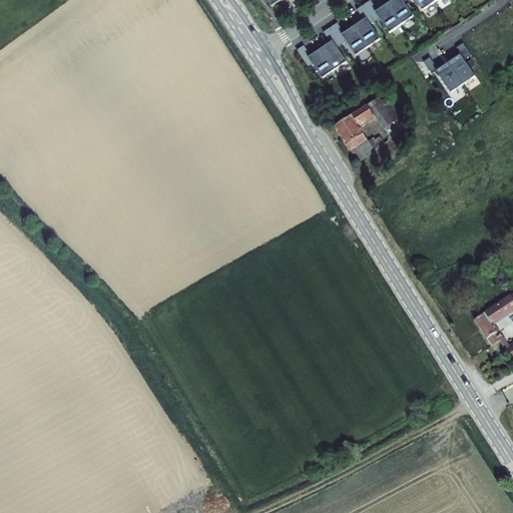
[(364,5),(375,22),(380,19),(375,12),(378,11),(371,0),(364,5)]
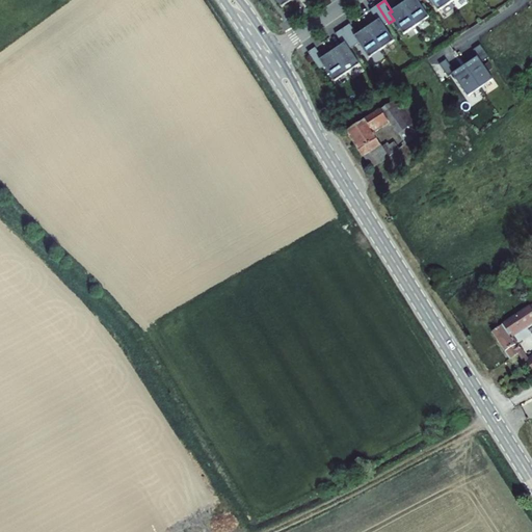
[(417,0),(407,0),(401,4),(417,26),(429,18),(417,0)]
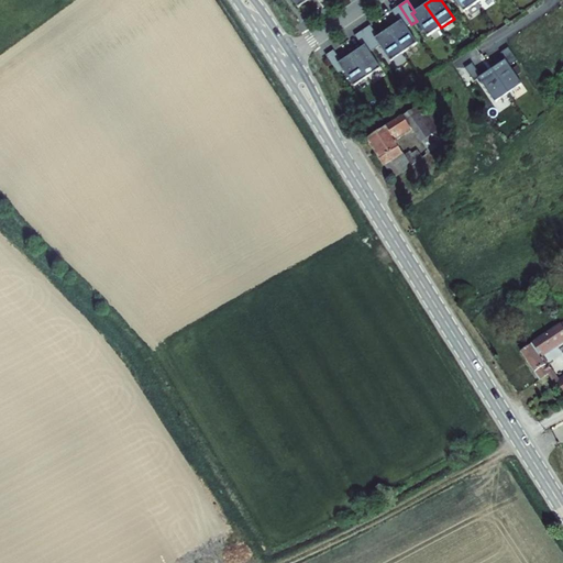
[(455,0),(464,12),(477,2),(475,0),(455,0)]
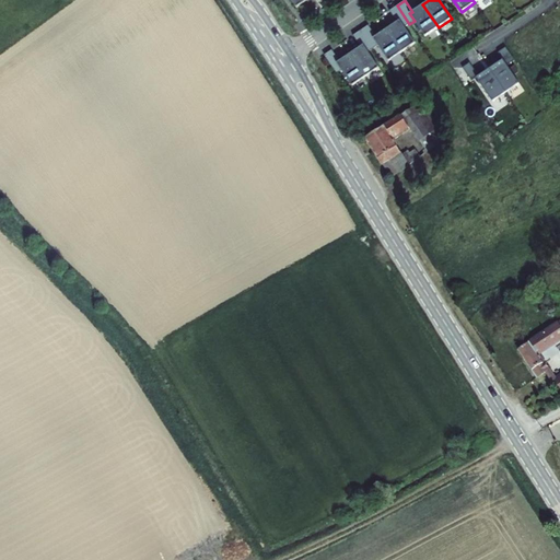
[(412,12),(409,13),(415,21),(424,36),(439,27),(422,4),(412,12)]
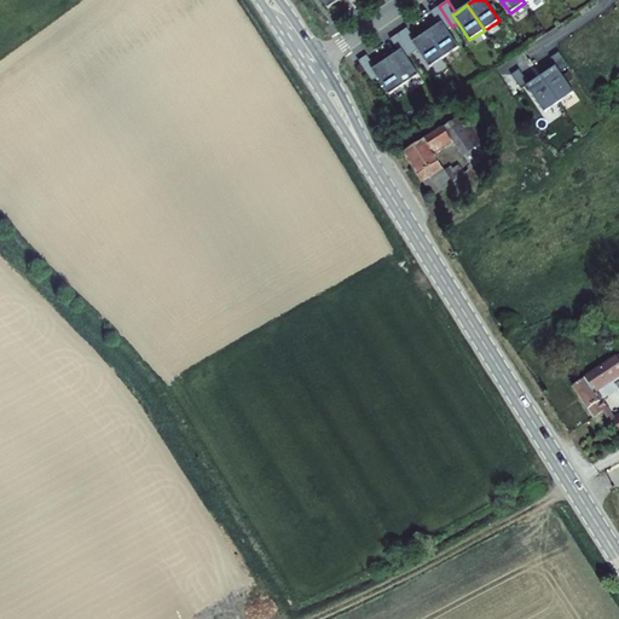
[(431,12),(439,24),(441,23),(447,30),(452,27),(439,6),(431,12)]
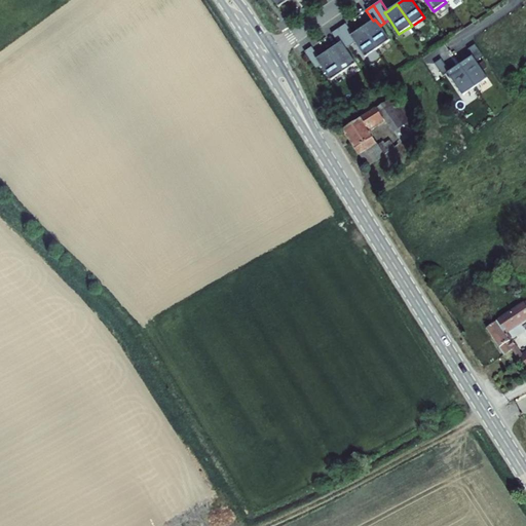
[(375,20),(363,28),(377,49),(390,40),(380,26),(375,20)]
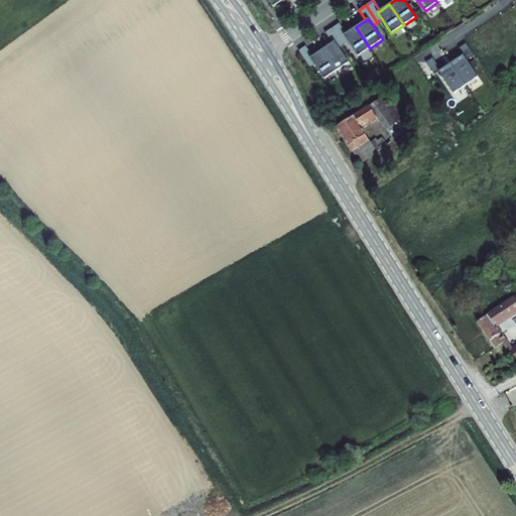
[(339,23),(332,28),(344,44),(348,42),(344,35),(346,33),(339,23)]
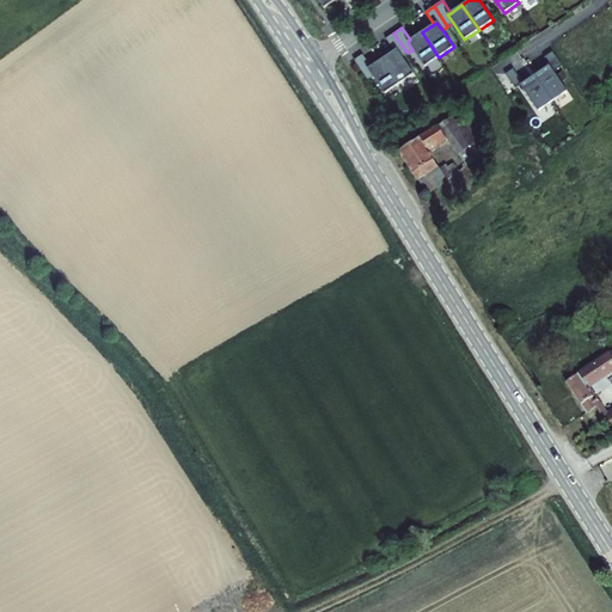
[(422,32),(408,42),(412,50),(424,67),(439,57),(422,32)]
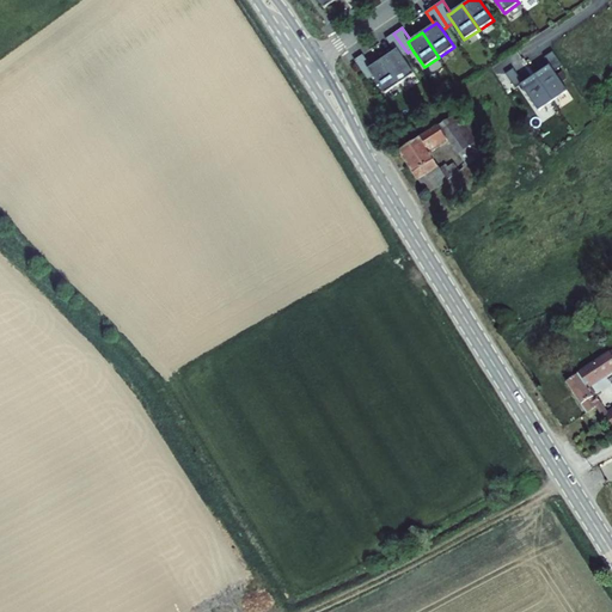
[(393,34),(386,38),(393,51),(397,49),(402,56),(408,53),(393,34)]
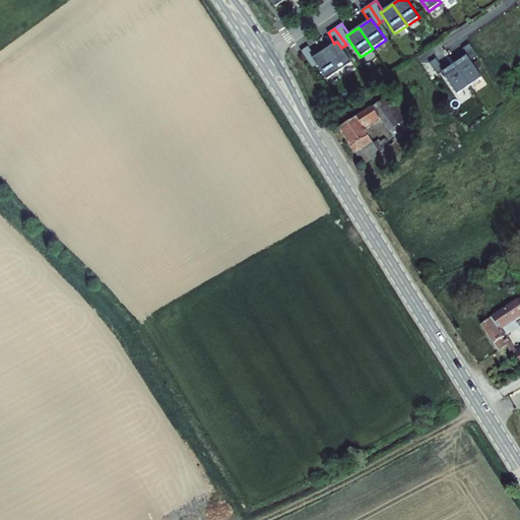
[(334,44),(325,50),(339,71),(351,63),(341,48),(337,42),(334,44)]
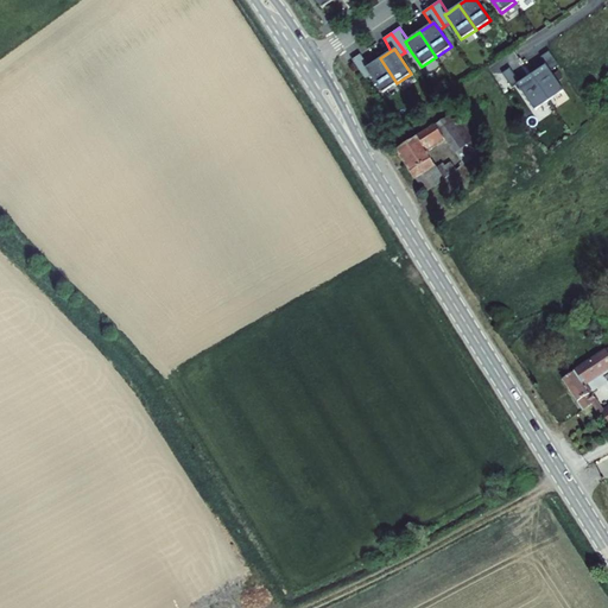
[(542,57),(546,65),(551,73),(559,68),(550,51),(542,57)]
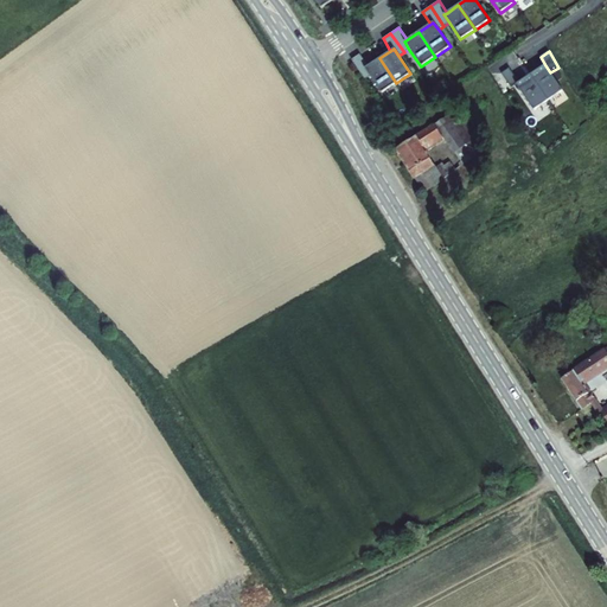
[(364,69),(368,66),(359,55),(351,59),(365,80),(370,76),(364,69)]
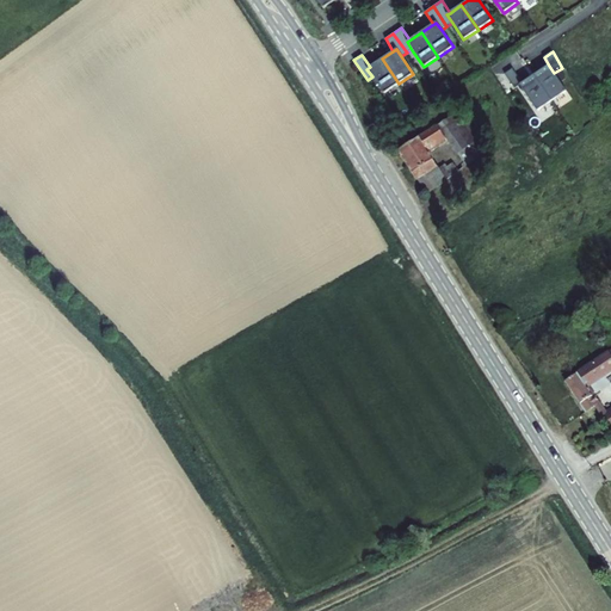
[(370,67),(366,69),(372,76),(384,94),(399,84),(382,59),(370,67)]
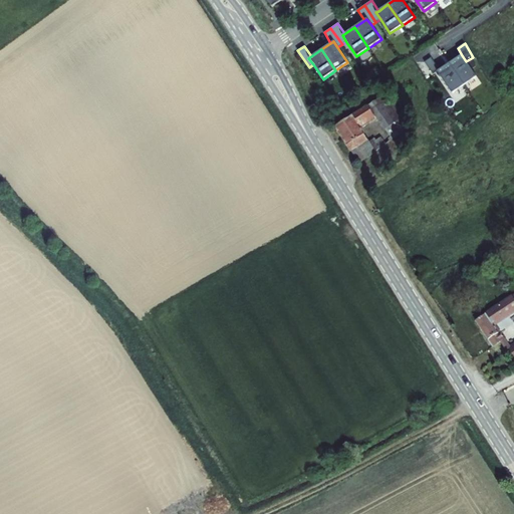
[(462,55),(450,63),(464,84),(476,76),(466,61),(462,55)]
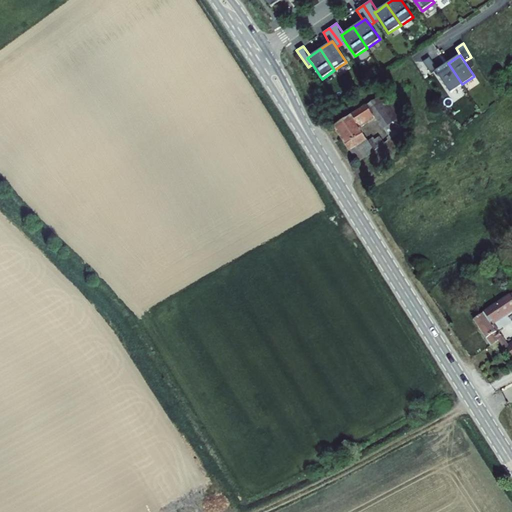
[(436,71),(438,70),(430,57),(424,61),(432,74),(436,71)]
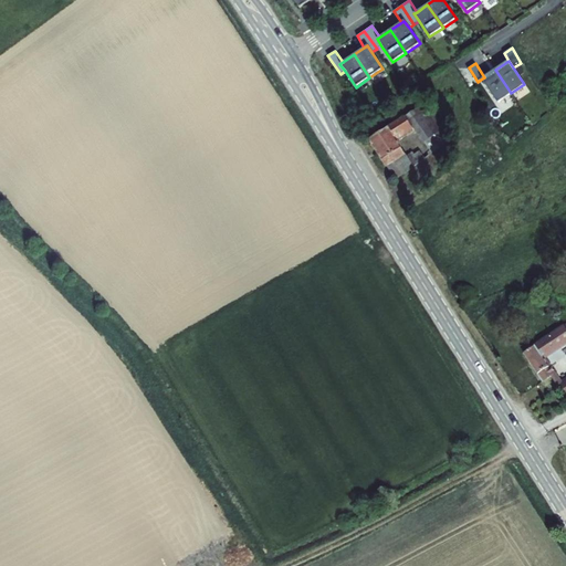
[(498,102),(511,93),(495,70),(484,77),(482,79),(498,102)]
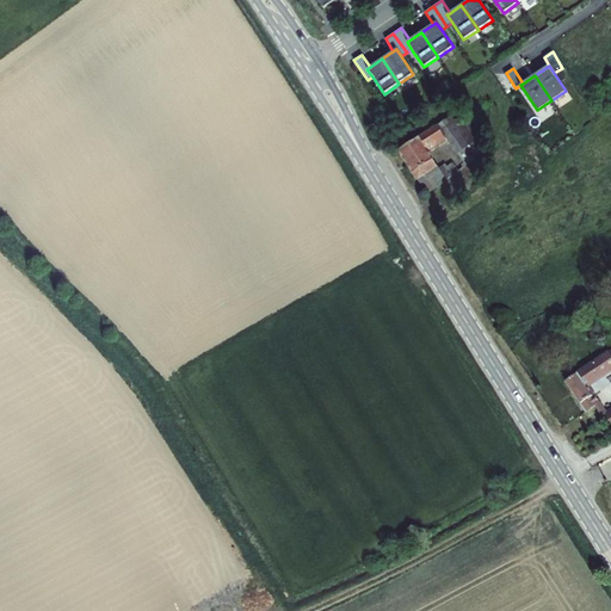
[(458,112),(439,124),(449,137),(468,164),(485,152),(458,112)]
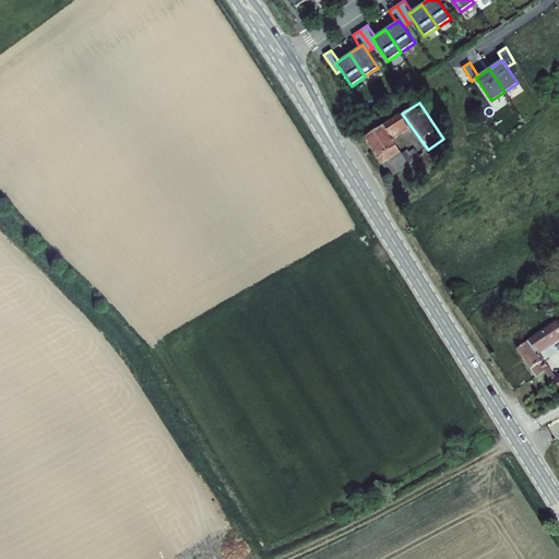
[(402,114),(367,135),(392,175),(421,156),(414,143),(402,151),(390,134),(401,128),(403,130),(411,126),(402,114)]
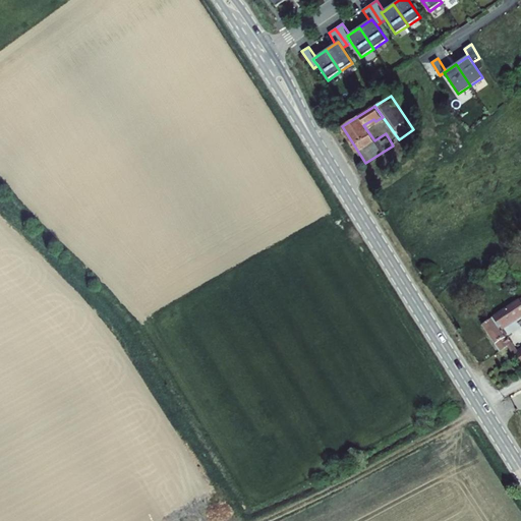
[(427,277),(423,271),(419,273),(423,280),(427,277)]
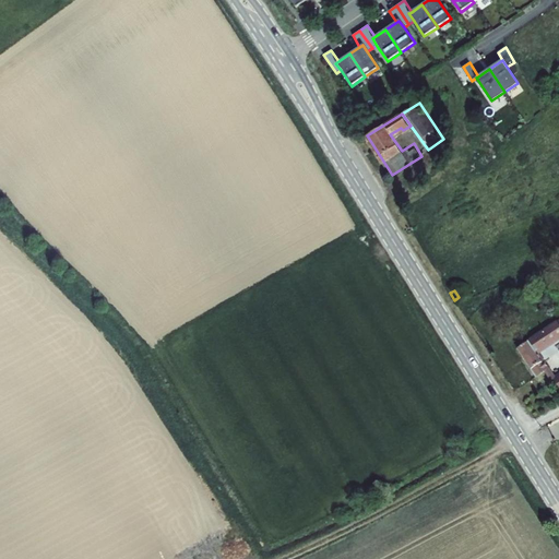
[(558,322),(516,347),(536,377),(547,369),(537,352),(558,337),(558,322)]
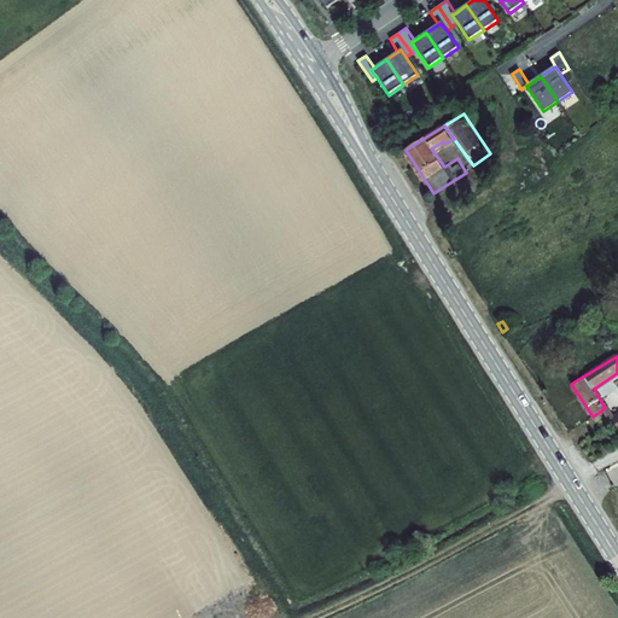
All buildings are outlined.
